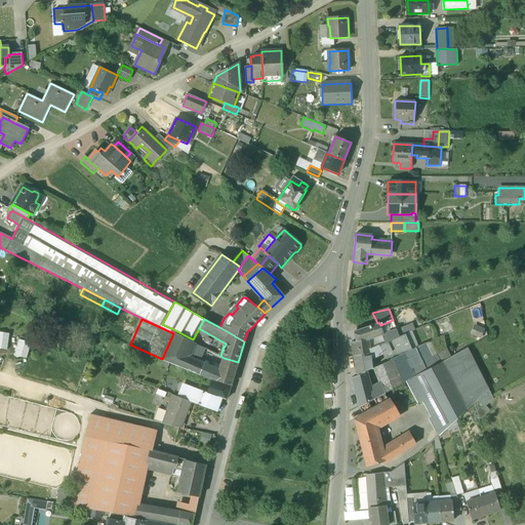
[(393,320),(380,325),(382,333),(381,334),(380,334),(385,344),(399,337),(396,330),(393,320)]
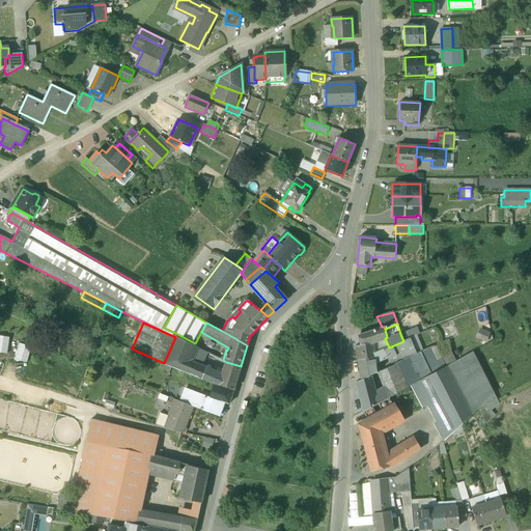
[(382,327),(358,335),(360,345),(371,343),(385,338),(386,338),(387,337),(385,329),(384,327),(382,327)]
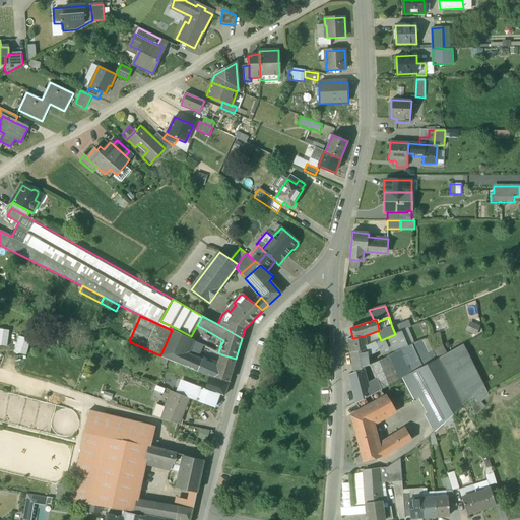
[(408,321),(399,325),(401,331),(411,327),(408,321)]
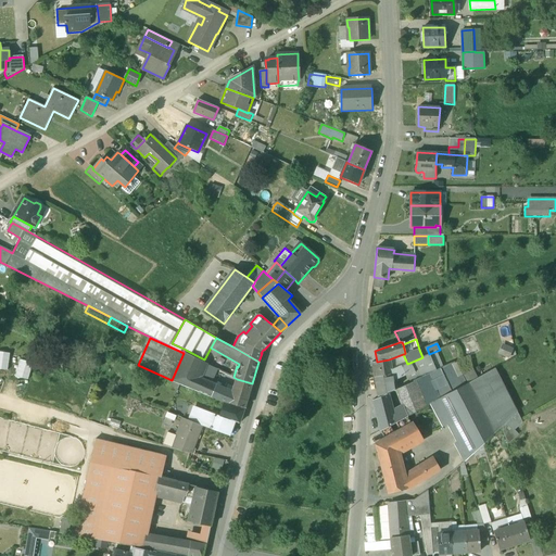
[(498,355),(509,359),(514,350),(503,345),(498,355)]
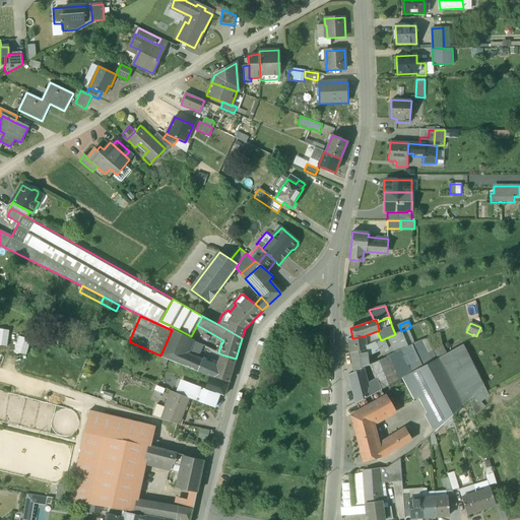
[(399,325),(392,327),(395,334),(401,331),(399,325)]
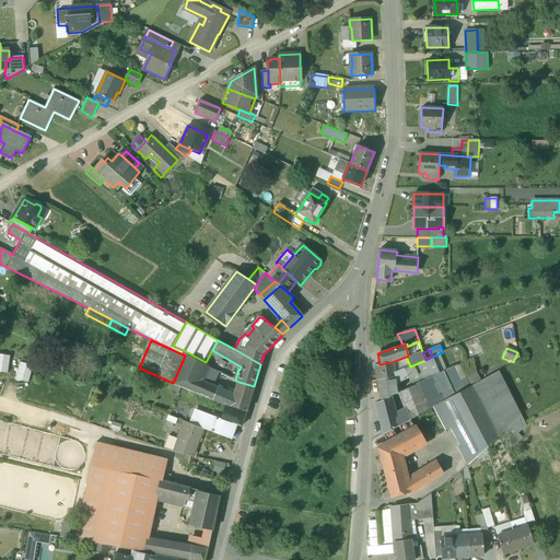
[(207,365),(185,356),(173,383),(196,393),(201,381),(206,370),(207,366),(207,365)]
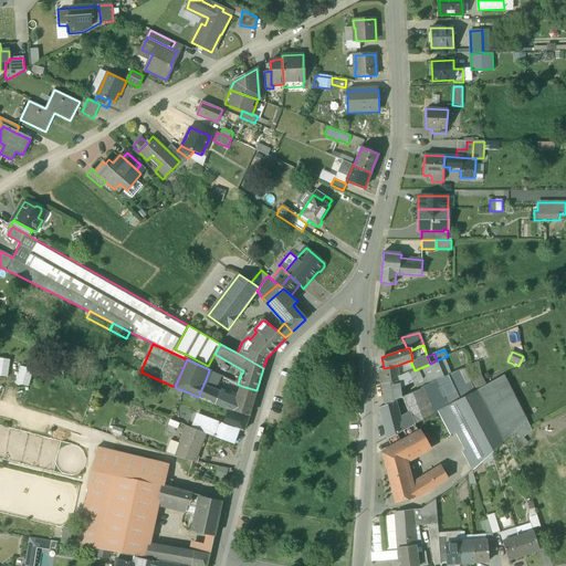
[(410,360),(396,366),(398,377),(415,370),(410,360)]
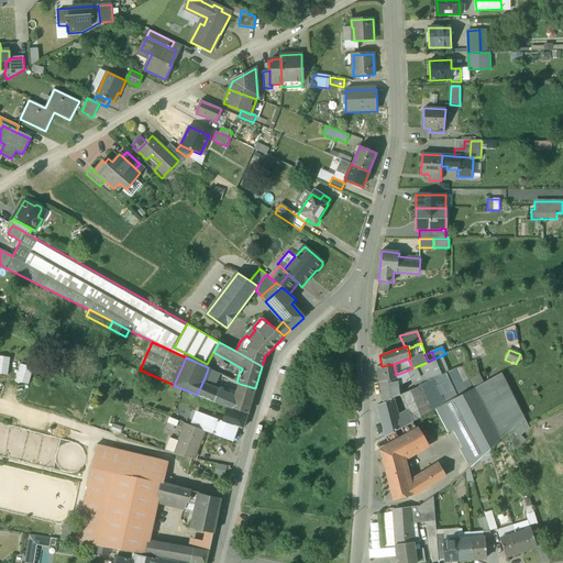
[(442,376),(434,359),(428,362),(412,368),(396,375),(397,378),(398,385),(405,381),(410,376),(415,388),(419,387),(434,379),(442,376)]
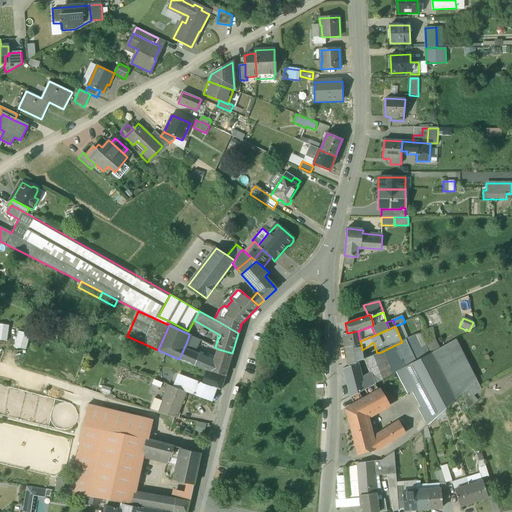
[(16,348),(28,349),(30,333),(18,331),(16,348)]
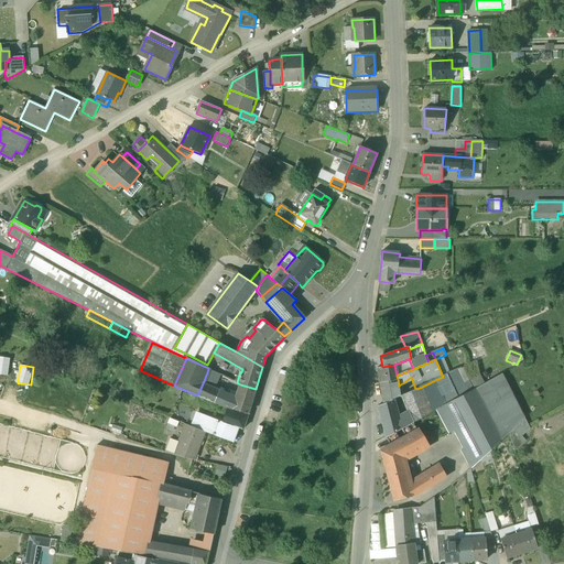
[(382,367),(378,368),(380,383),(398,379),(397,376),(394,365),(382,367)]
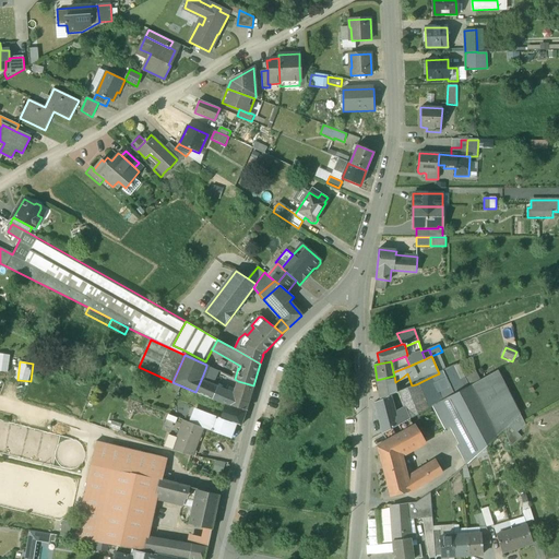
[(471,385),(460,364),(458,365),(442,371),(451,388),(454,395),(471,385)]
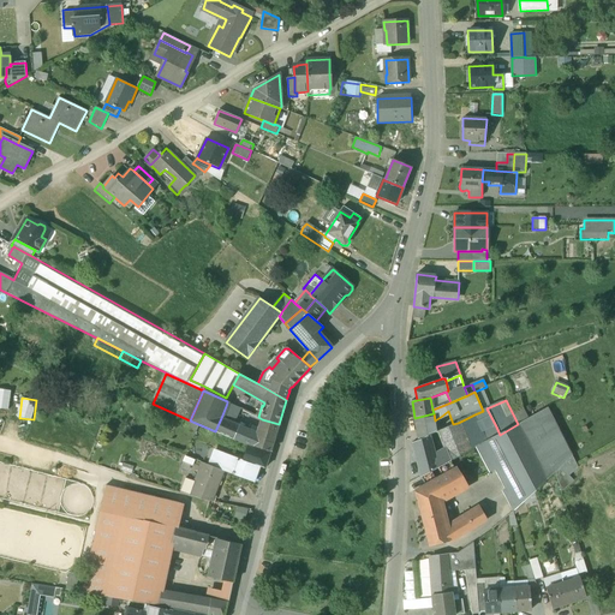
[(572,457),(547,408),(518,424),(500,435),(491,439),(505,465),(514,484),(515,485),(524,501),(535,491),(555,471),(572,457)]
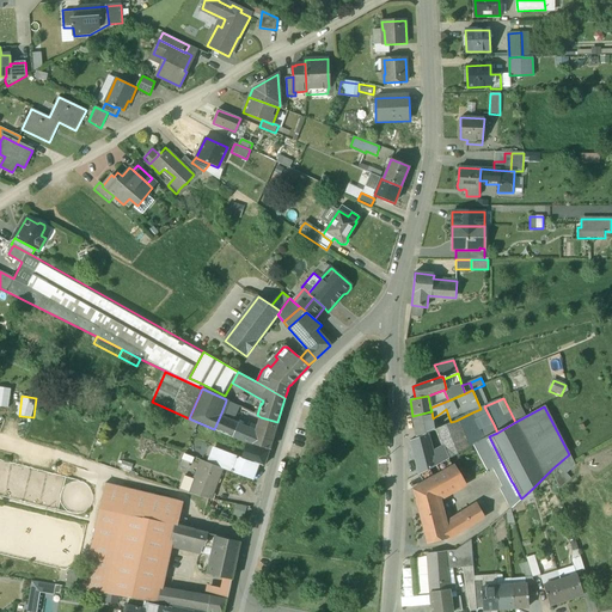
[(432,411),(412,416),(416,439),(420,436),(422,435),(434,430),(433,418),(432,411)]
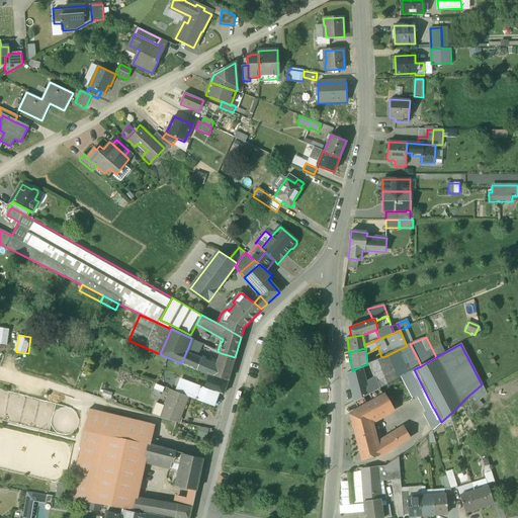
[(407,365),(400,349),(385,356),(395,380),(402,376),(414,369),(421,366),(418,359),(407,365)]
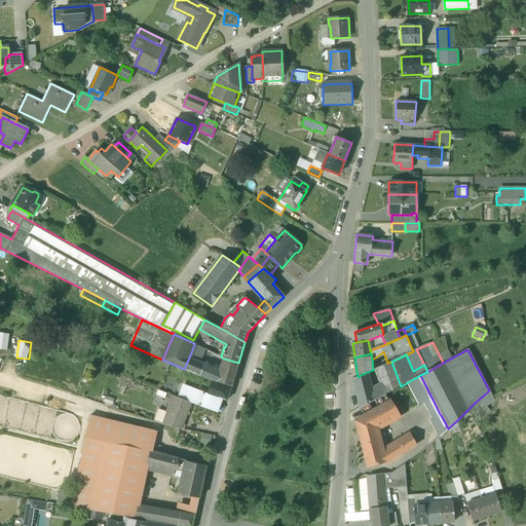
[(220,371),(189,358),(184,369),(204,378),(209,380),(209,379),(213,381),(217,382),(220,371)]
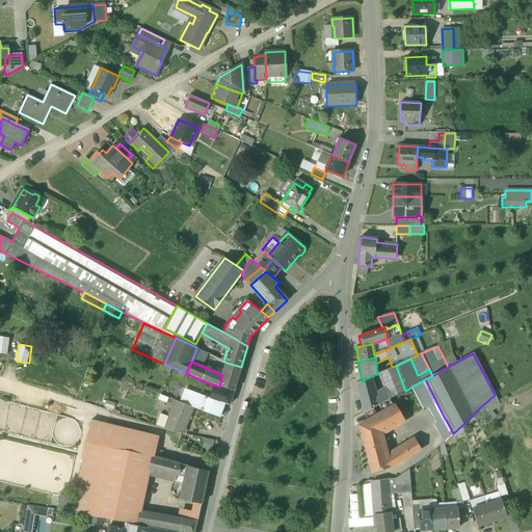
[(241,367),(227,363),(222,374),(222,375),(219,387),(234,391),(241,367)]
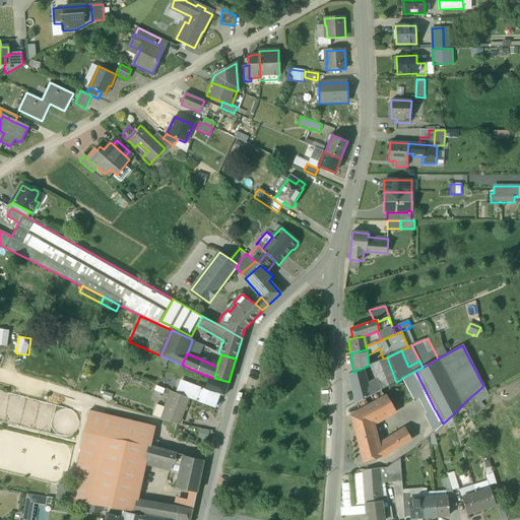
[(396,382),(387,358),(383,359),(371,365),(377,379),(381,390),(396,382)]
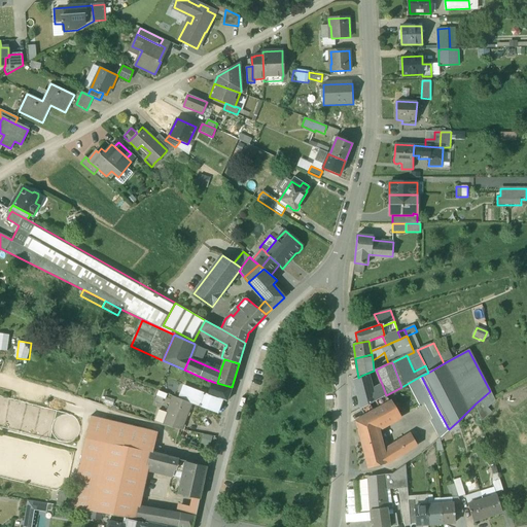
[(421,376),(409,383),(421,405),(432,398),(421,376)]
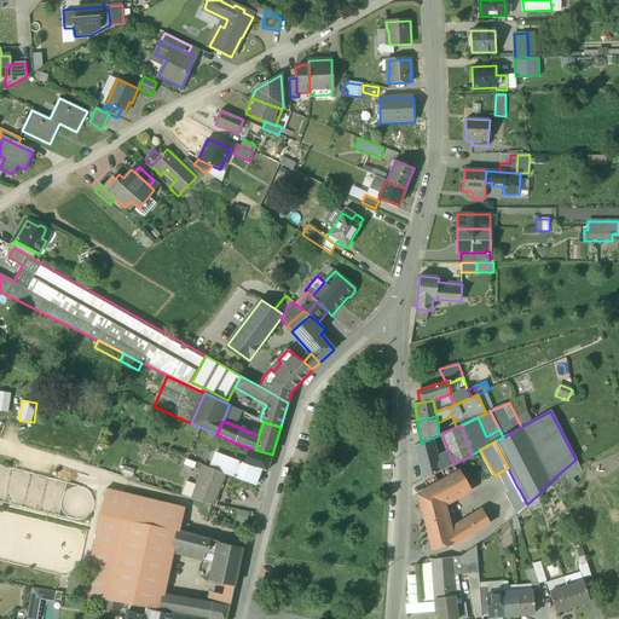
[(422,444),(415,446),(417,453),(427,450),(426,444),(426,443),(422,444)]
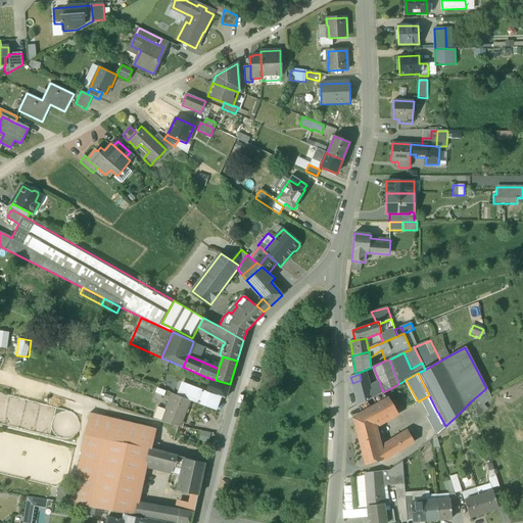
[(207,378),(203,376),(200,383),(208,386),(211,379),(207,377),(207,378)]
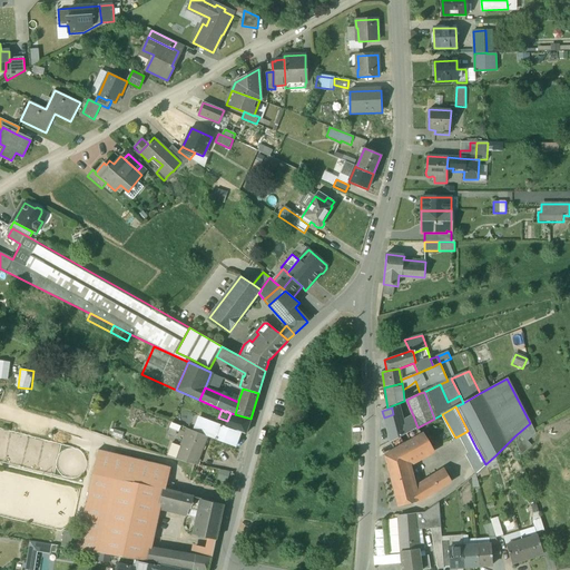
[(251,421),(231,414),(227,421),(225,426),(225,428),(241,433),(246,434),(251,421)]
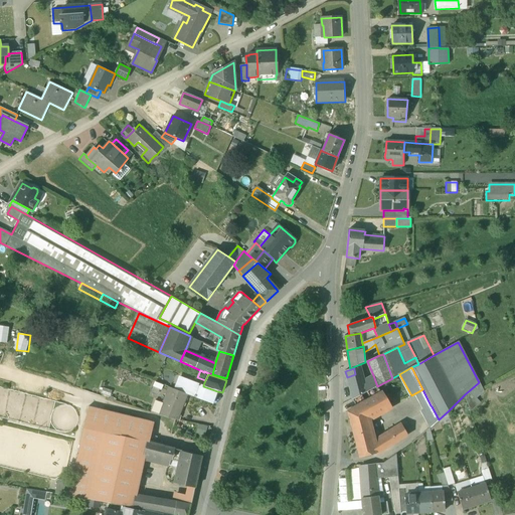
[(361,379),(357,381),(355,374),(347,377),(352,399),(366,392),(364,381),(361,379)]
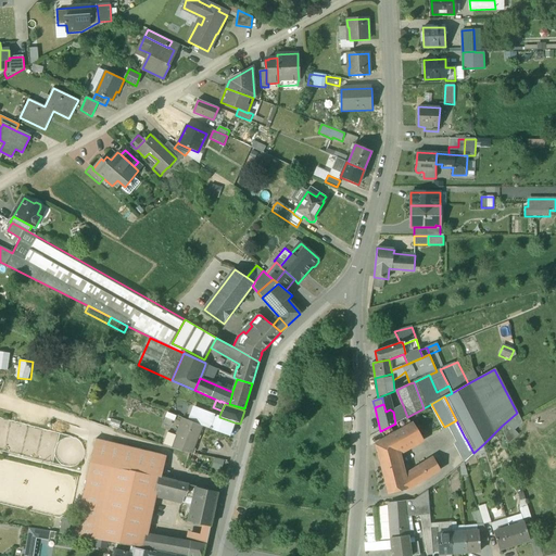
[(403,405),(393,412),(395,424),(407,417),(403,405)]
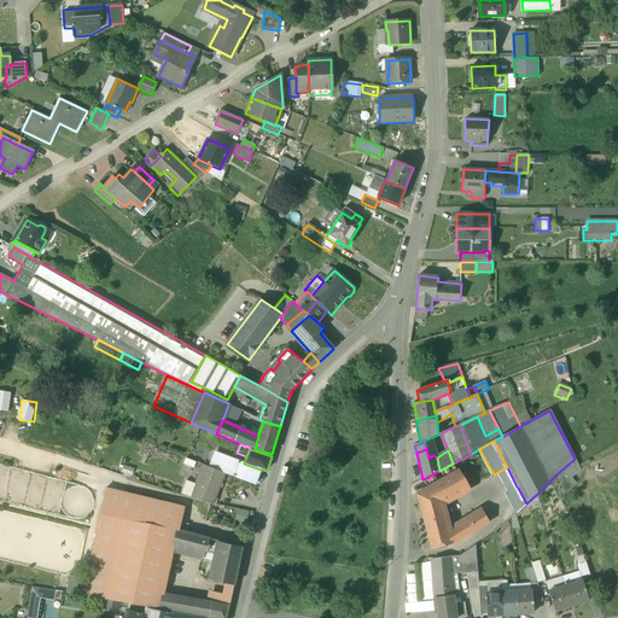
[(244,462),(219,453),(213,468),(226,473),(255,485),(261,470),(244,464),(244,462)]
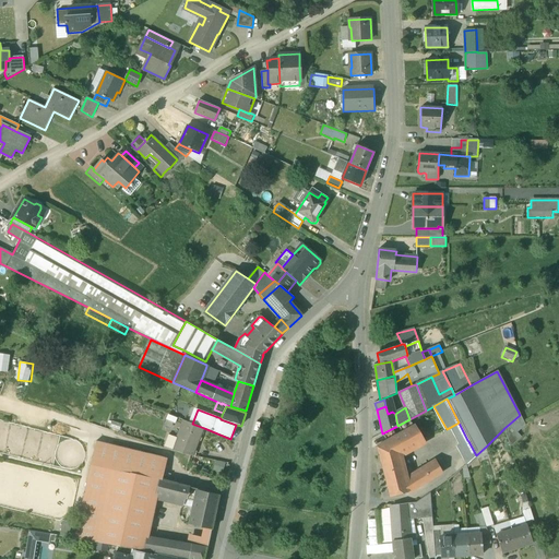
[(520,415),(504,428),(509,439),(524,424),(520,415)]
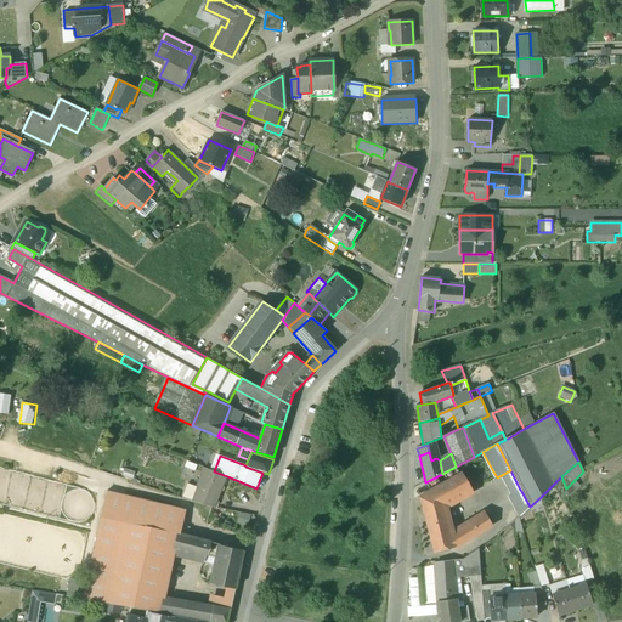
[(210,470),(204,468),(198,487),(192,502),(214,508),(227,476),(214,471),(210,470)]
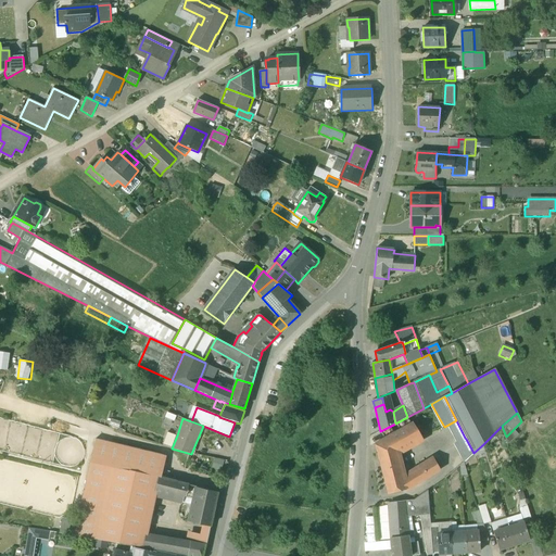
[(413,422),(376,444),(379,460),(397,455),(397,453),(422,439),(413,422)]
